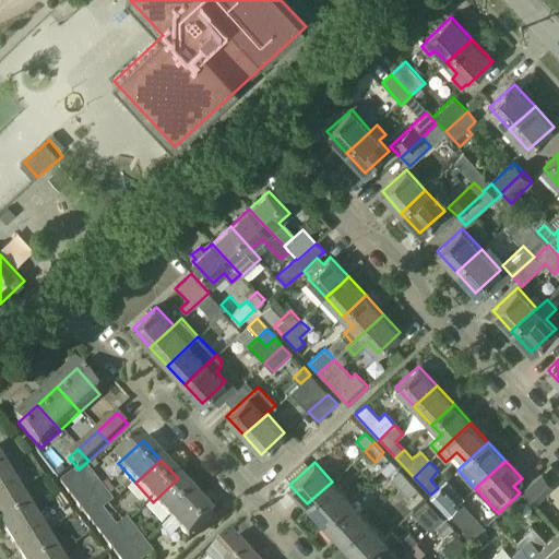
[(0,474),(0,503),(21,490),(8,470),(0,474)]
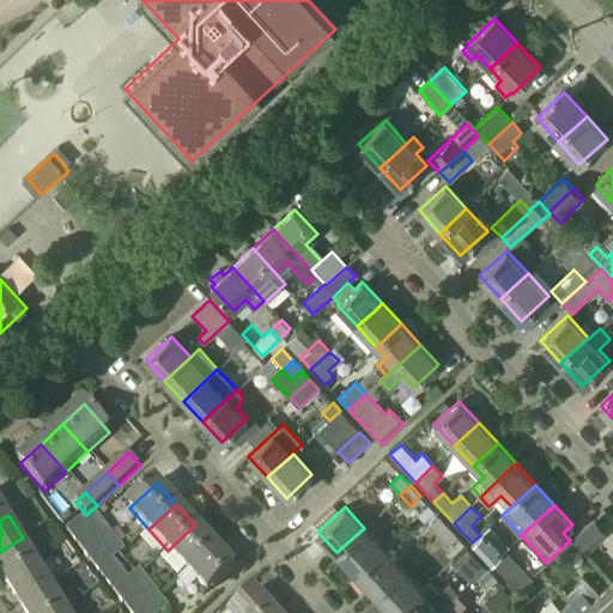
[(84,523),(87,527),(98,541),(98,542),(110,533),(96,515),(84,523)]
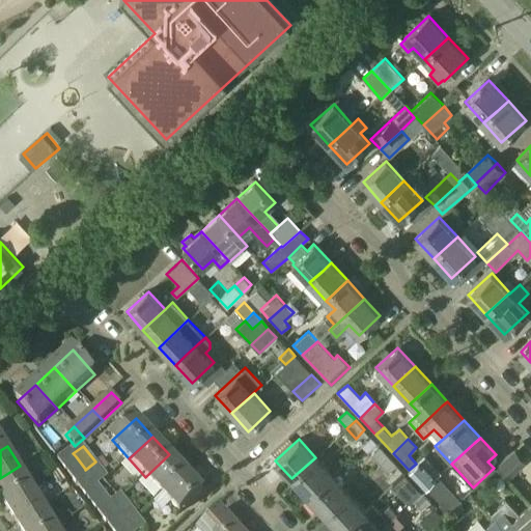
[(369,454),(379,464),(388,455),(379,446),(369,454)]
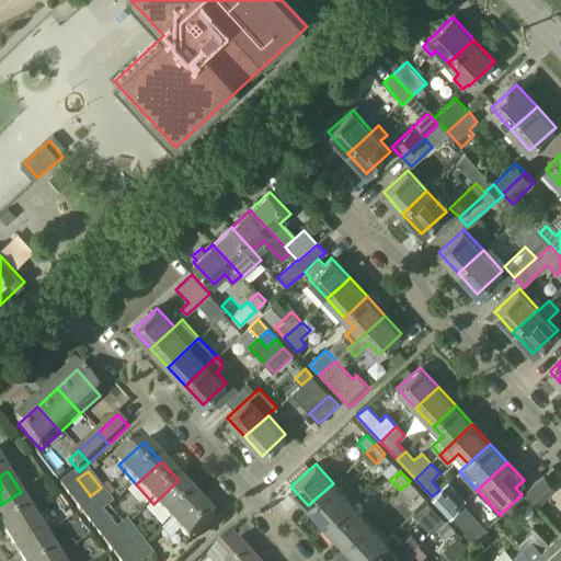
[(66,493),(80,482),(77,479),(75,476),(60,487),(66,493)]
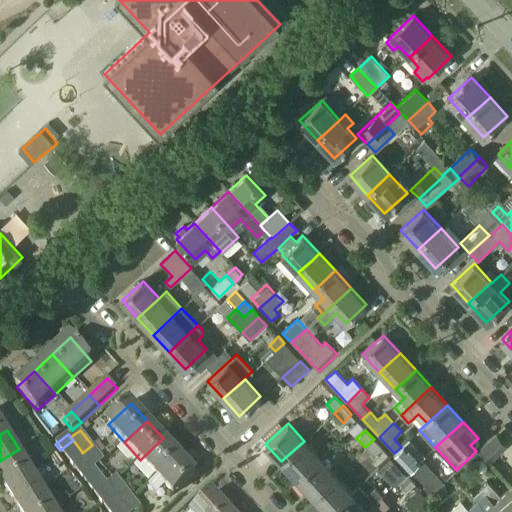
[(479,450),(487,459),(505,443),(497,434),(479,450)]
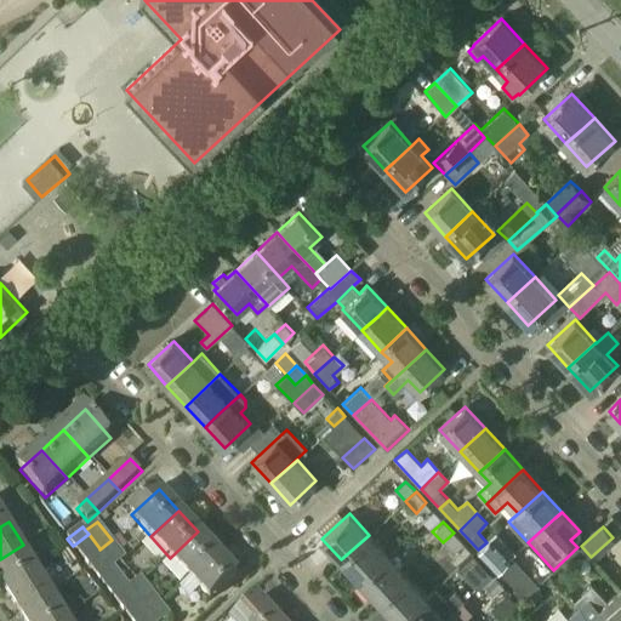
[(217,553),(198,531),(170,558),(189,579),(217,553)]
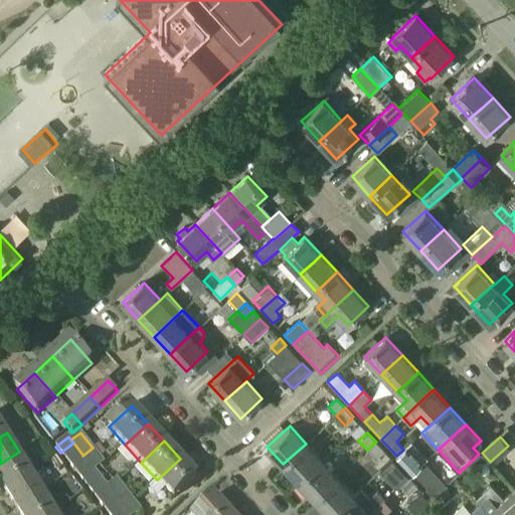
[(385,451),(376,442),(367,450),(375,459),(385,451)]
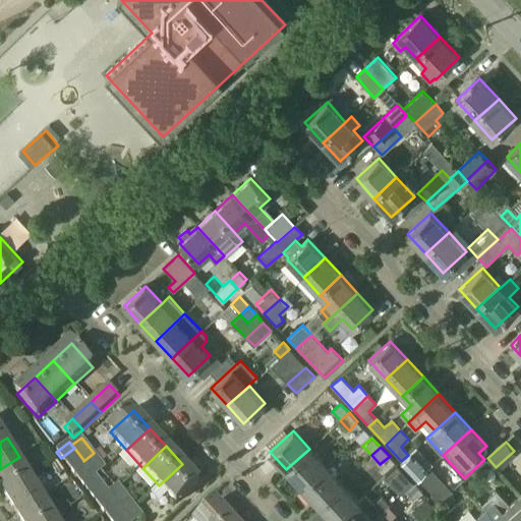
[(61,458),(70,470),(83,460),(74,448),(61,458)]
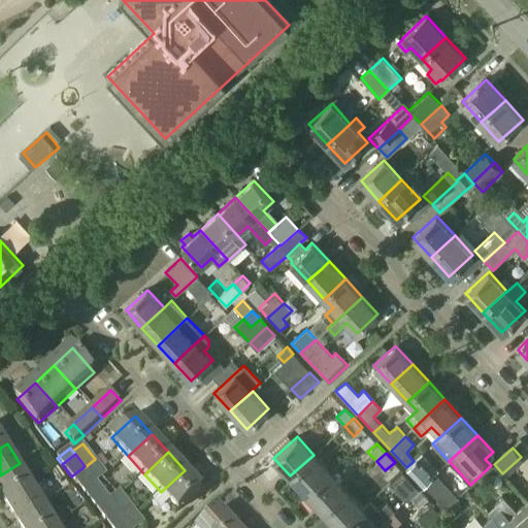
[(290,475),(306,493),(329,472),(314,455),(290,475)]
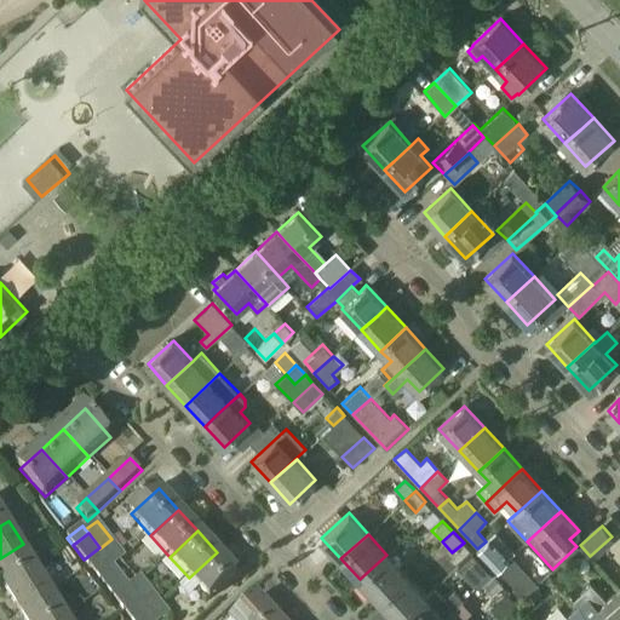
[(99,549),(109,561),(114,567),(126,558),(112,539),(99,549)]
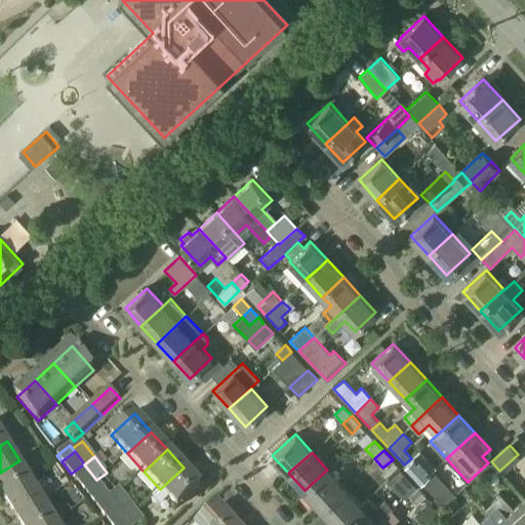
[(431,472),(418,459),(409,469),(421,481),(431,472)]
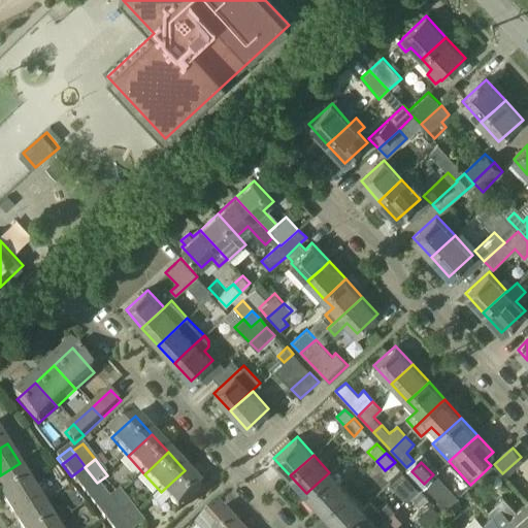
[(0,475),(0,494),(4,501),(32,484),(20,463),(0,475)]
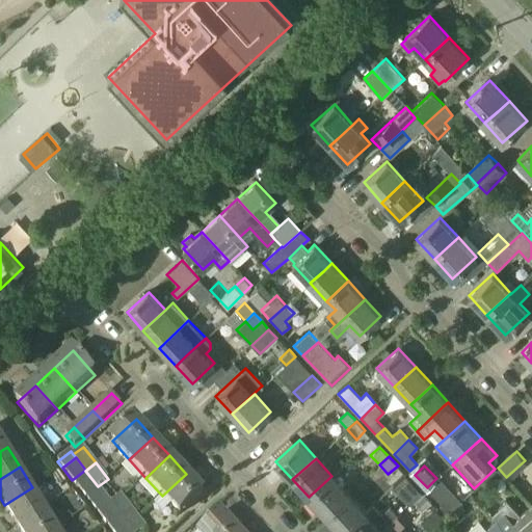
[(85,470),(72,480),(80,490),(94,481),(85,471),(85,470)]
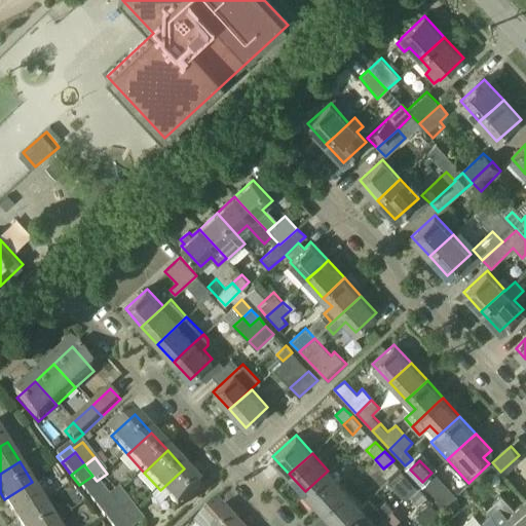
[(57,466),(51,470),(60,482),(65,479),(57,466)]
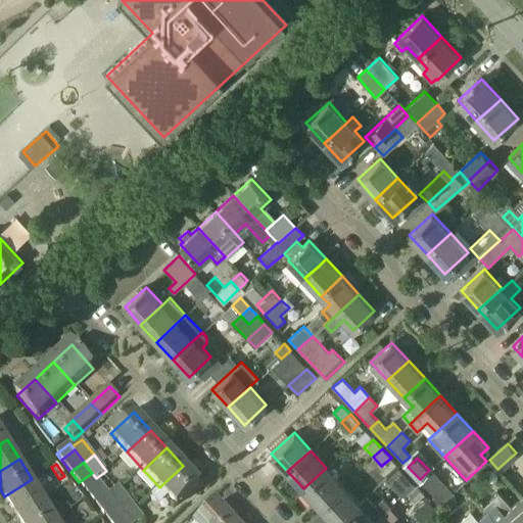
[(199,484),(183,466),(159,487),(176,506),(199,484)]
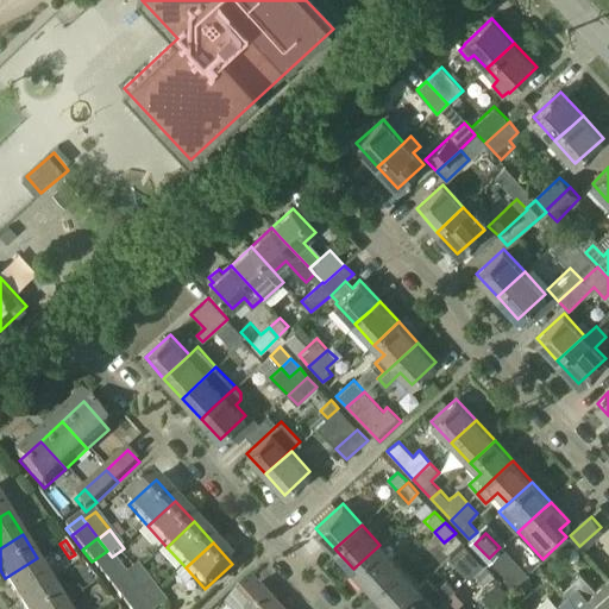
[(353,569),(371,590),(399,565),(380,545),(353,569)]
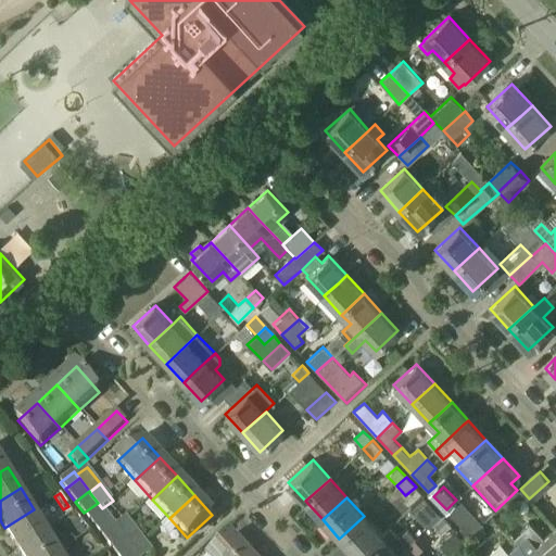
[(98,503),(84,513),(92,525),(93,526),(108,515),(106,514),(102,508),(98,503)]
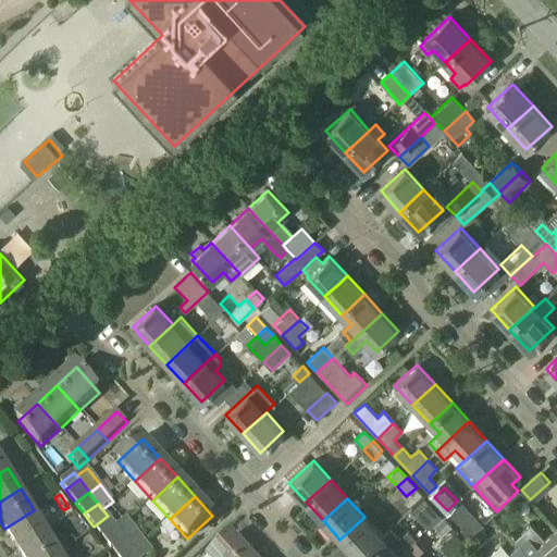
[(442,514),(433,505),(423,515),(432,523),(442,514)]
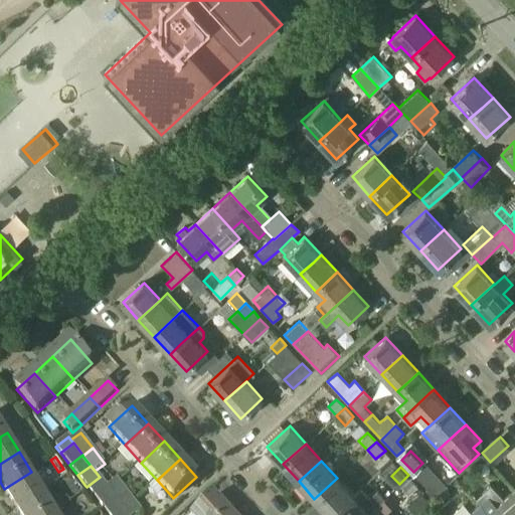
[(426,467),(416,477),(426,487),(425,489),(433,497),(445,486),(426,467)]
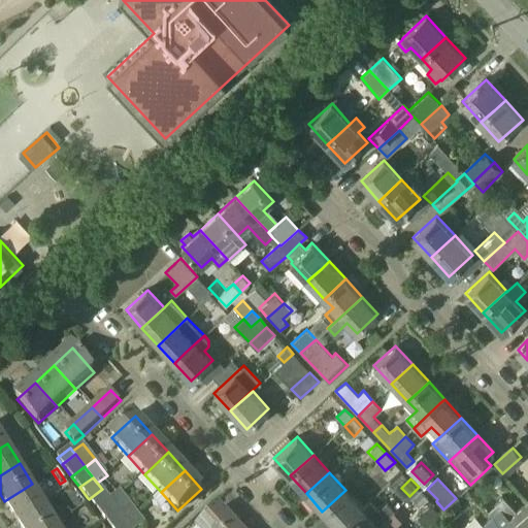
[(4,501),(17,521),(44,504),(32,484),(4,501)]
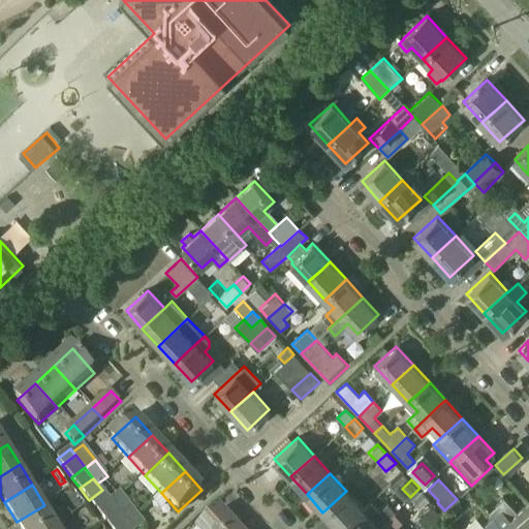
[(429,497),(419,488),(410,497),(419,506),(429,497)]
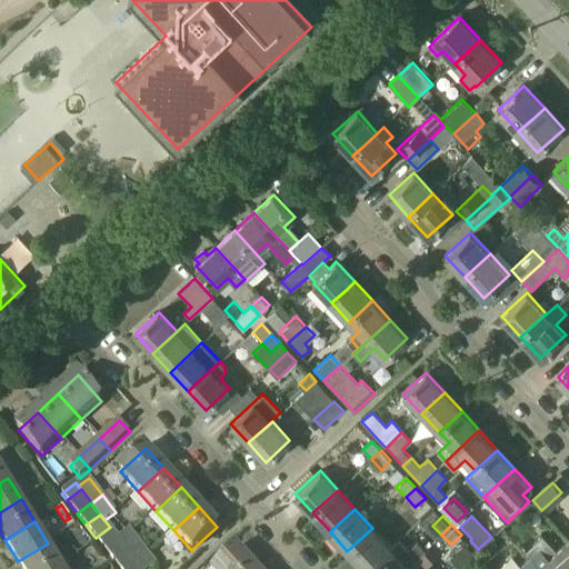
[(110,527),(96,538),(100,543),(105,550),(119,539),(115,532),(110,527)]
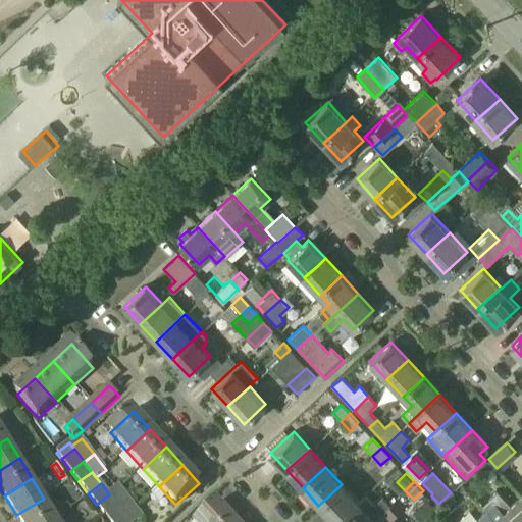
[(318,506),(333,521),(334,521),(358,502),(342,484),(318,506)]
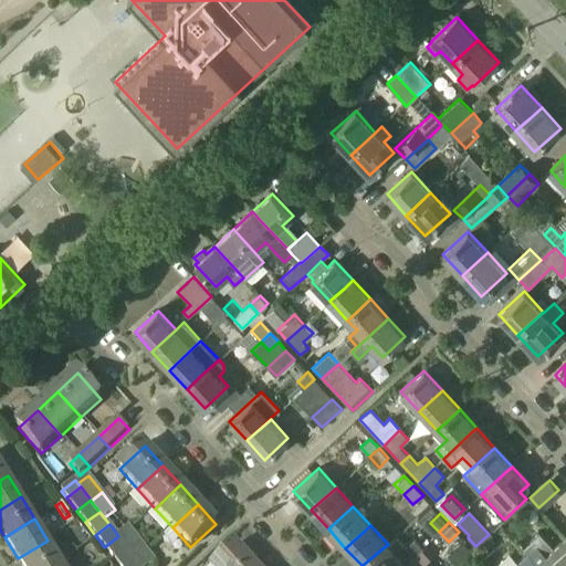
[(129,528),(118,536),(128,548),(132,553),(142,545),(129,528)]
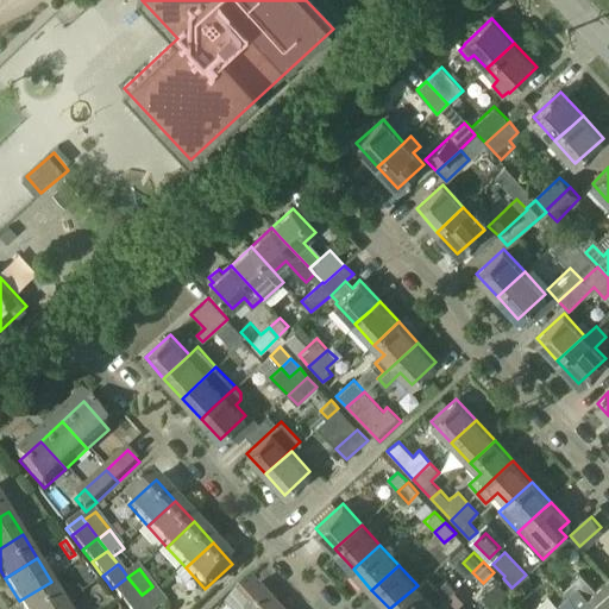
[(427,576),(418,585),(390,608),(431,608),(435,606),(454,588),(446,579),(438,586),(427,576)]
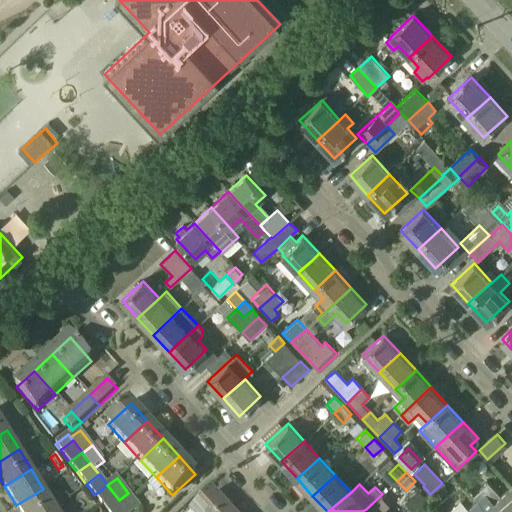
[(103,506),(116,496),(107,485),(94,495),(103,506)]
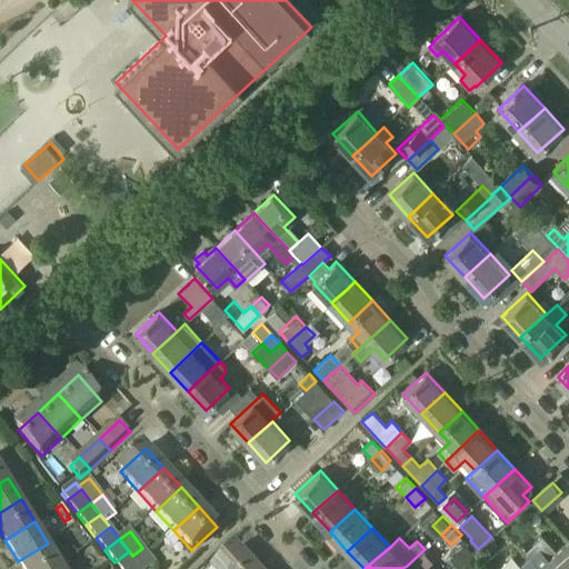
[(568,568),(568,540),(568,539),(553,552),(545,543),(531,556),(543,568),(568,568)]
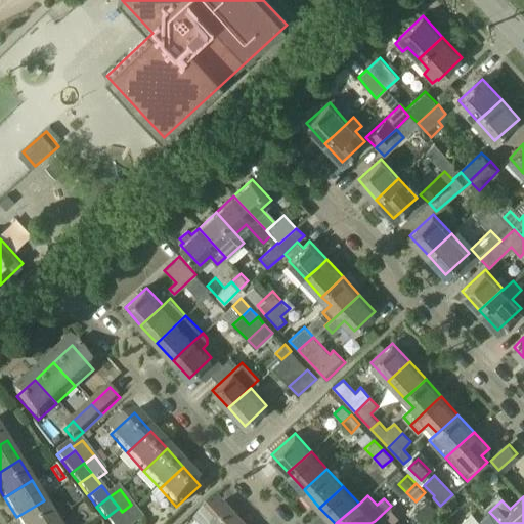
[(16,517),(19,523),(50,523),(56,520),(44,500),(16,517)]
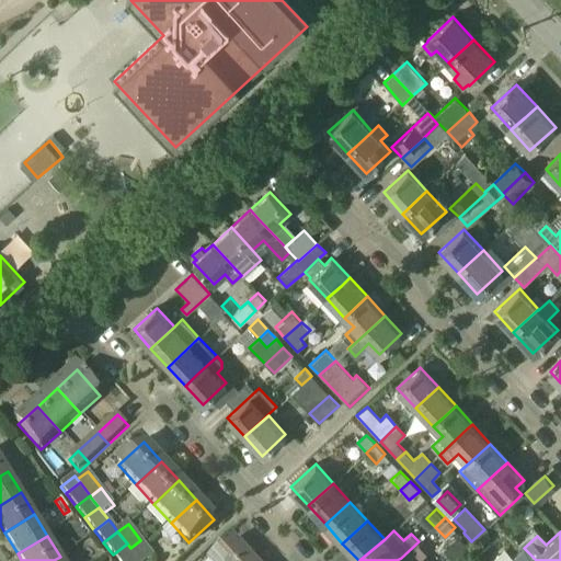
[(454,558),(470,548),(465,537),(447,547),(454,558)]
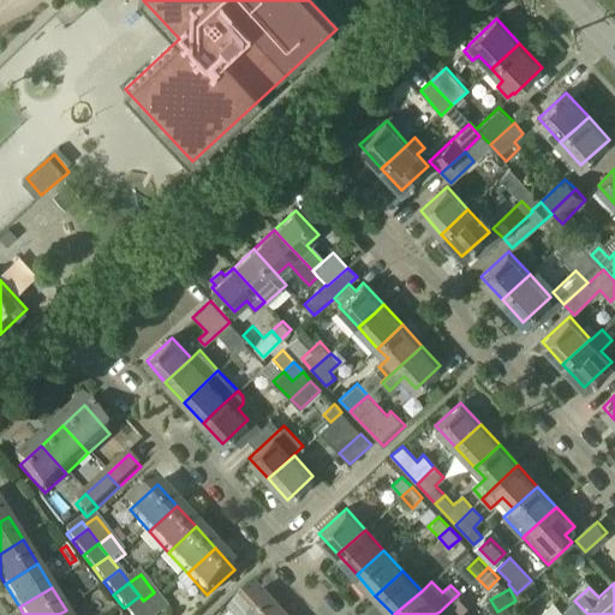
[(161,614),(168,610),(154,592),(143,601),(150,609),(154,614),(161,614)]
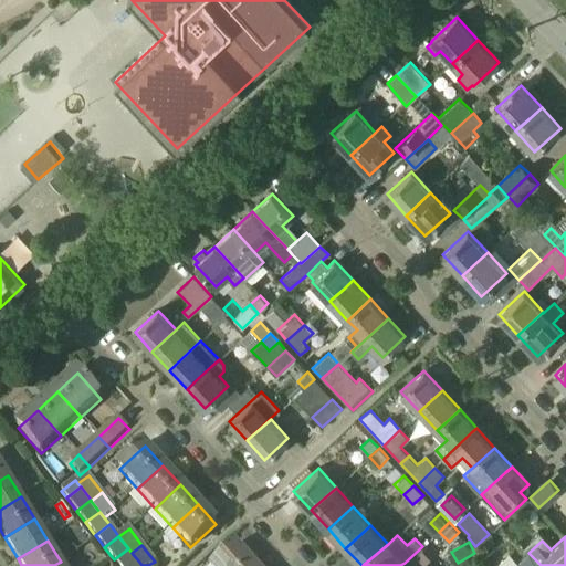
[(252,565),(253,565),(236,545),(212,565),(252,565)]
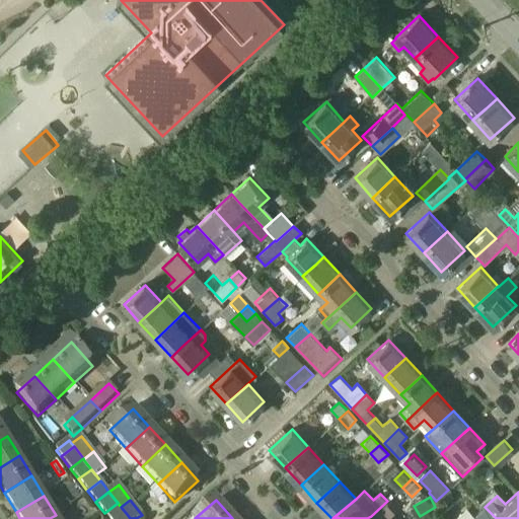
[(121,507),(118,503),(104,513),(108,518),(120,518),(127,514),(121,507)]
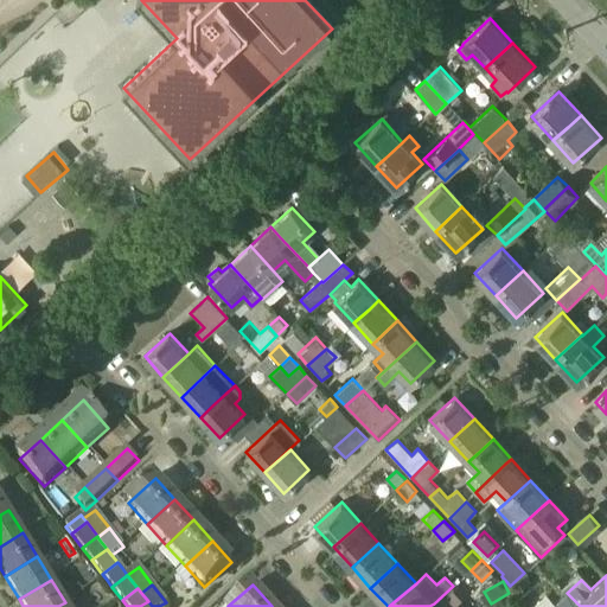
[(563,606),(580,606),(567,593),(558,601),(563,606)]
